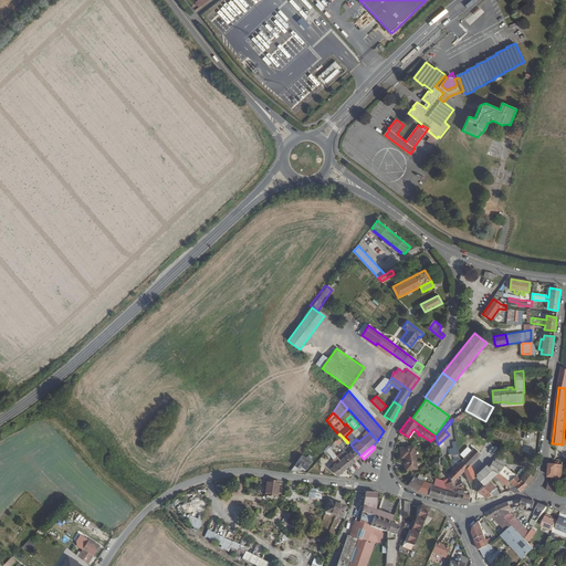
[(399,448),(400,457),(404,457),(404,470),(415,470),(413,447),(399,448)]
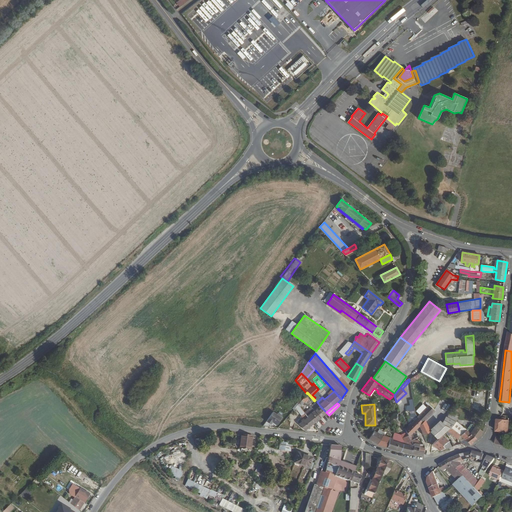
[(314,410),(320,417),(326,412),(320,406),(314,410)]
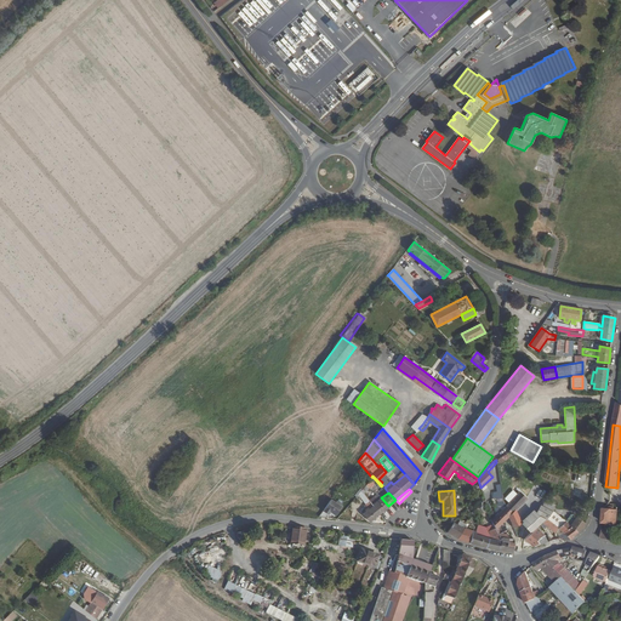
[(505,500),(508,503),(506,507),(512,513),(516,511),(527,499),(519,493),(516,496),(514,495),(513,496),(514,497),(513,499),(507,493),(506,495),(507,497),(505,500)]
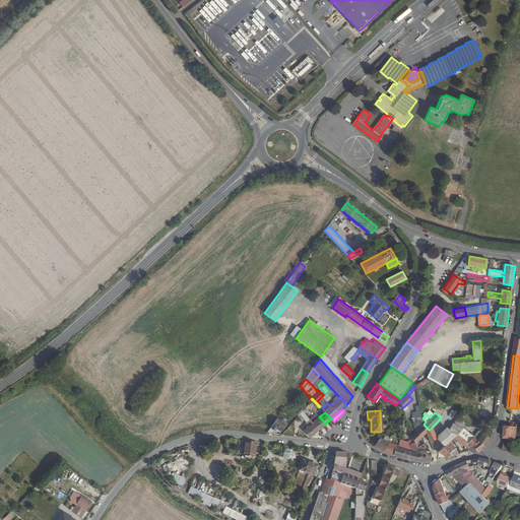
[(319,416),(312,423),(318,431),(325,424),(319,416)]
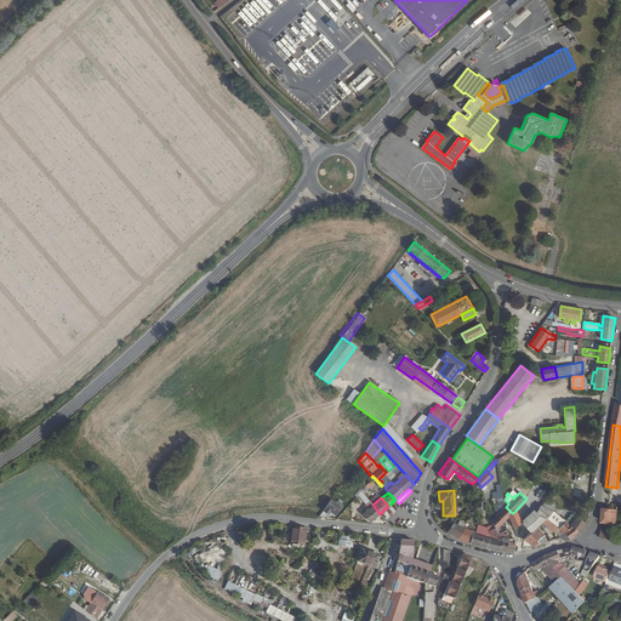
[(329,516),(331,512),(337,516),(343,507),(332,499),(323,511),(329,516)]
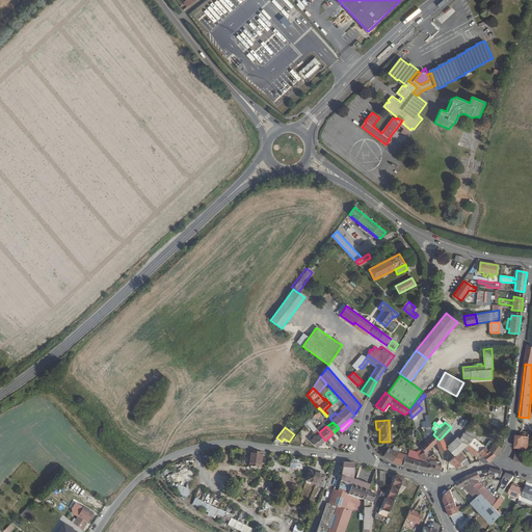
[(313,440),(311,441),(317,447),(325,441),(319,432),(317,430),(313,433),(315,436),(312,439),(313,440)]
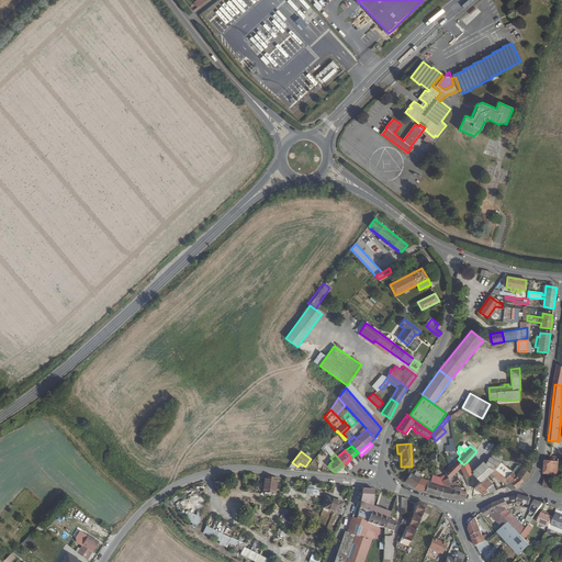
[(491,457),(501,463),(502,460),(493,454),(491,457)]
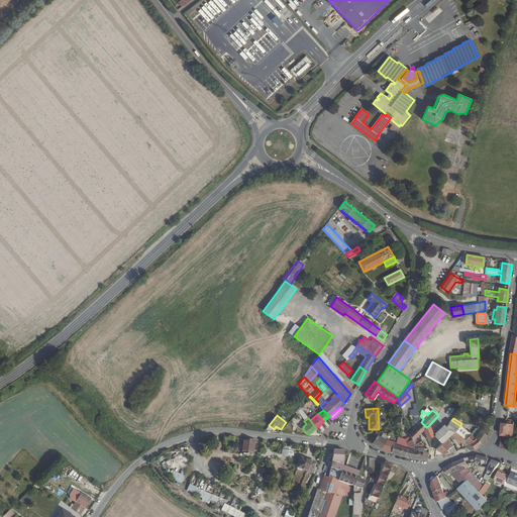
[(451,420),(447,428),(453,432),(454,431),(460,426),(451,420)]
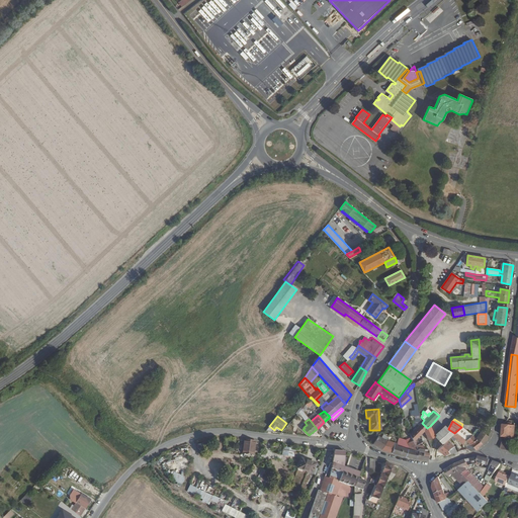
[(422,423),(410,435),(412,438),(414,442),(416,440),(424,431),(428,440),(433,438),(435,437),(430,426),(427,428),(422,423)]
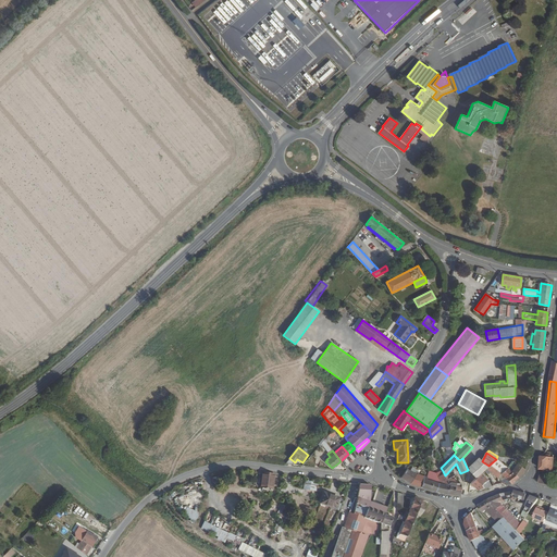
[(542,457),(541,469),(553,470),(554,458),(552,457),(552,456),(551,455),(547,455),(546,456),(545,457),(542,457)]
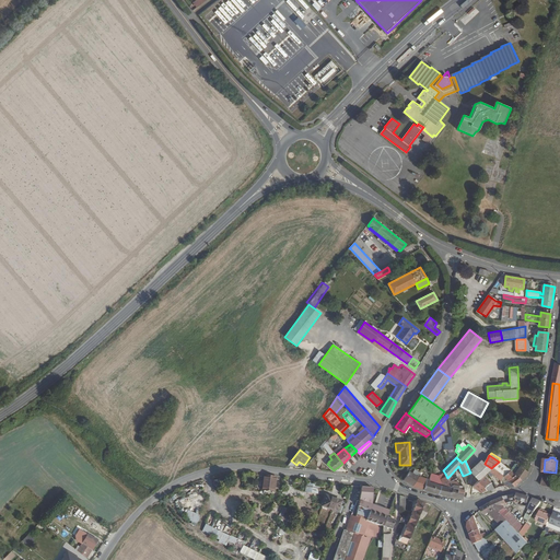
[(481,462),(470,473),(478,481),(487,473),(491,468),(485,464),(481,462)]
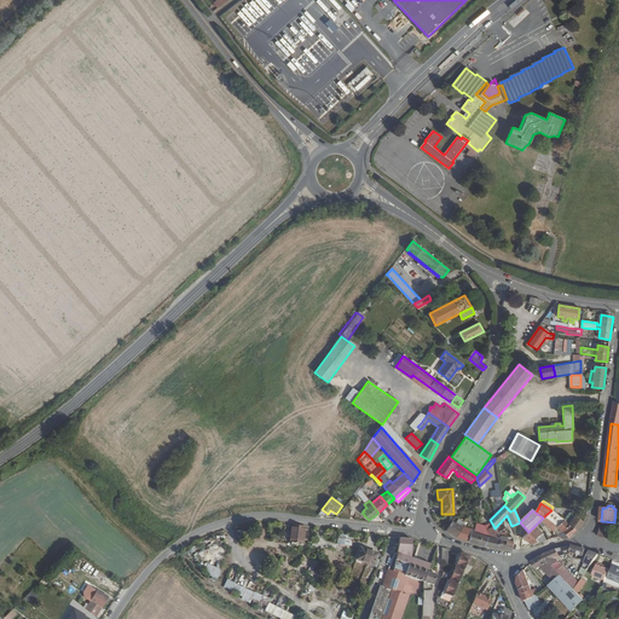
[(544,516),(549,521),(550,521),(556,526),(563,520),(551,510),(544,516)]
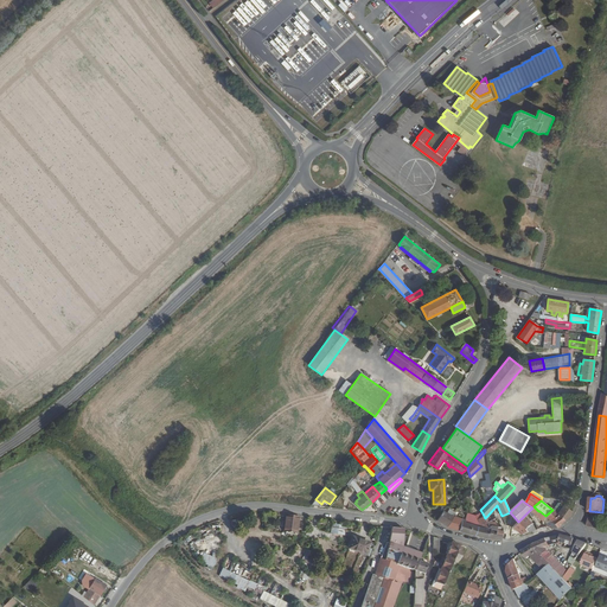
[(555,512),(557,513),(566,521),(572,512),(563,505),(560,503),(557,503),(553,510),(555,512)]
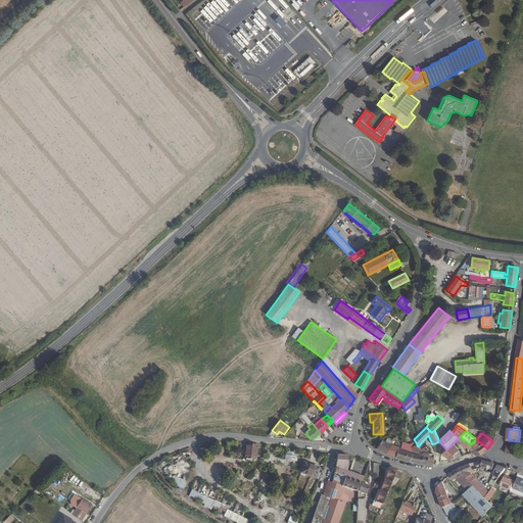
[(459,437),(455,441),(457,445),(460,442),(467,448),(470,444),(465,440),(464,441),(463,441),(464,440),(460,436),(459,437)]
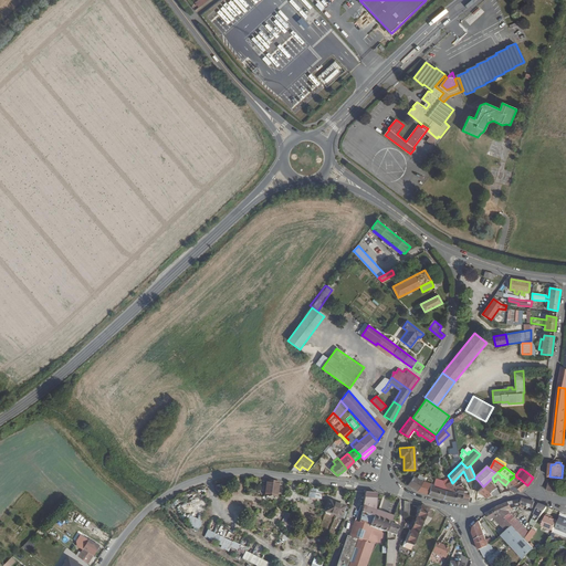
[(515,475),(509,481),(513,485),(520,479),(517,478),(515,475)]
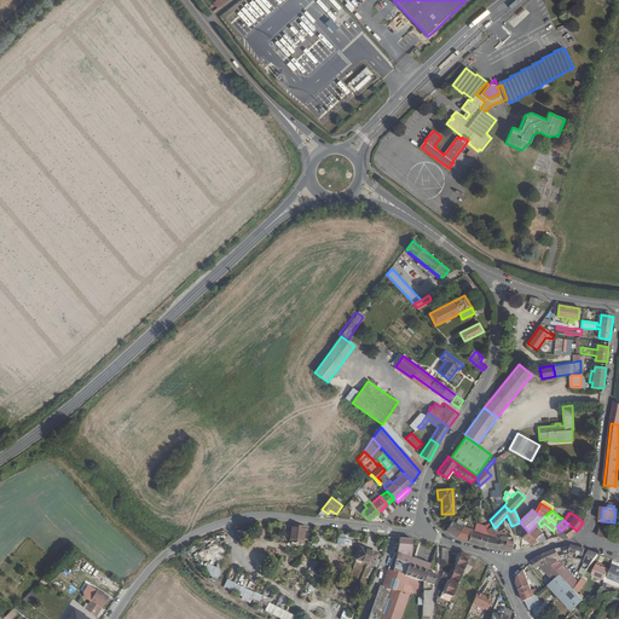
[(451,521),(445,531),(456,537),(462,527),(451,521)]
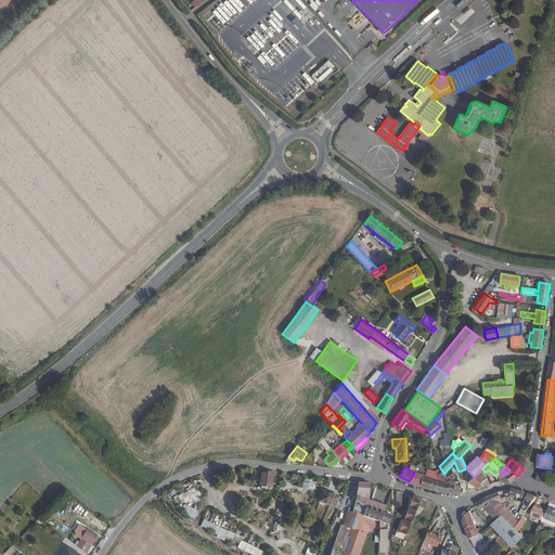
[(474,477),(468,482),(476,488),(481,486),(482,487),(487,486),(485,480),(486,479),(488,485),(491,485),(489,478),(487,476),(485,473),(482,468),(474,477)]
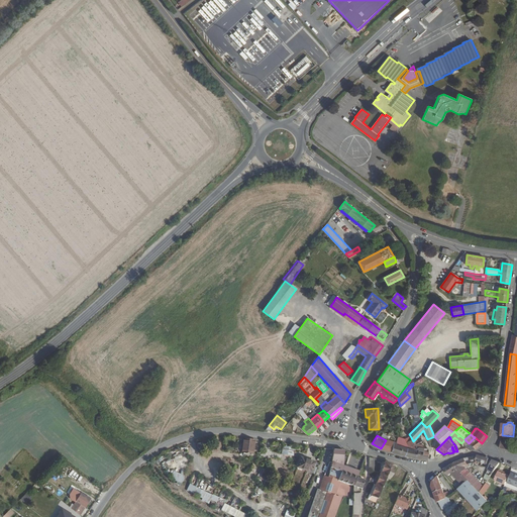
[(395,444),(393,443),(391,451),(415,458),(415,457),(417,450),(415,447),(415,446),(413,441),(411,437),(406,439),(406,440),(398,437),(395,444)]
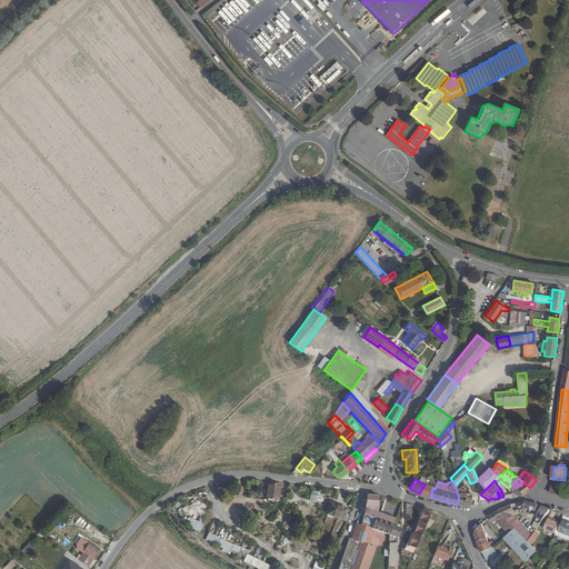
[(516,488),(511,490),(512,492),(516,492),(519,496),(521,495),(530,488),(522,481),(516,488)]
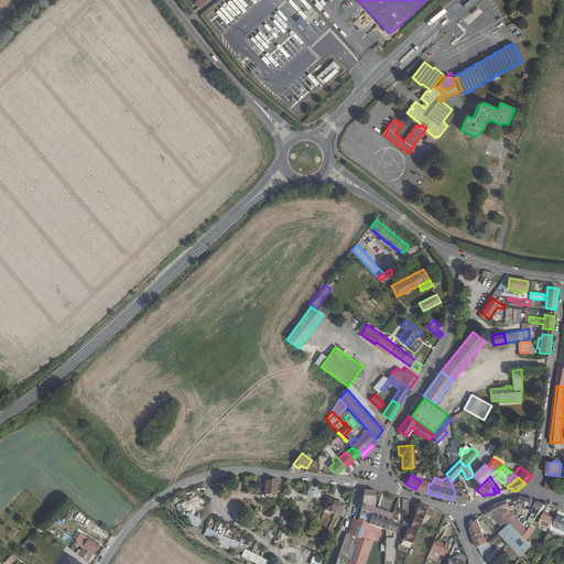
[(267,478),(264,492),(275,494),(278,479),(267,478)]
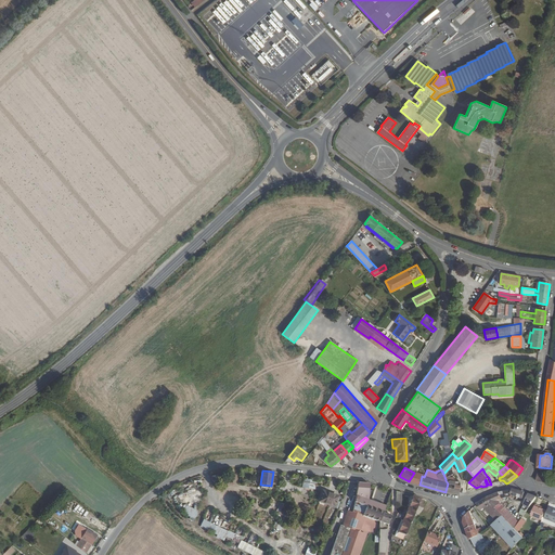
[(420,485),(422,476),(421,476),(421,475),(414,473),(409,481),(420,485)]
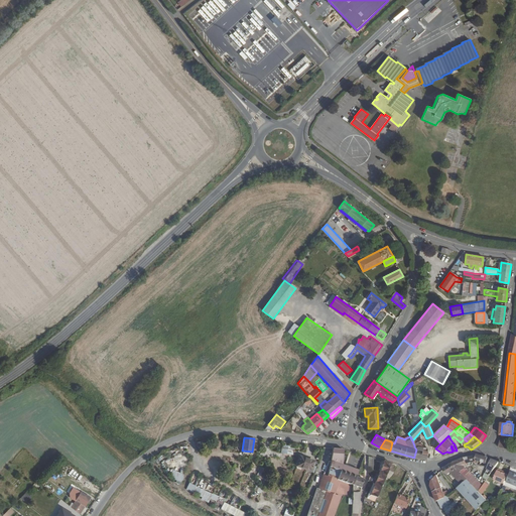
[(500,439),(500,447),(511,449),(512,441),(500,439)]
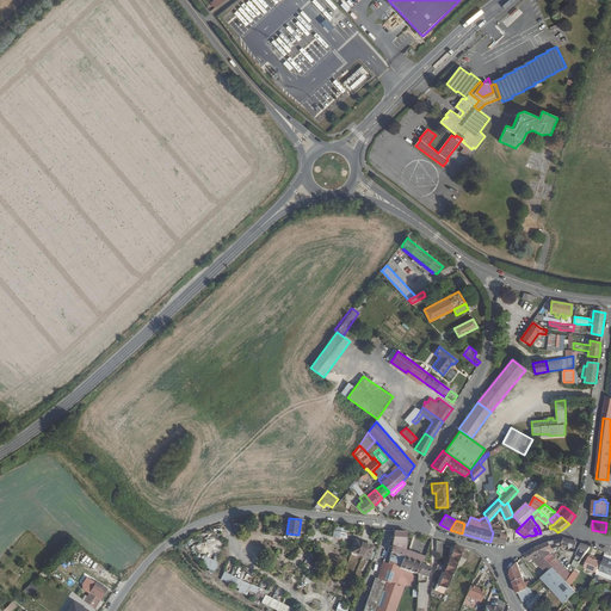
[(499,534),(498,542),(505,543),(506,535),(505,531),(504,531),(500,530),(491,529),(493,532),(499,534)]
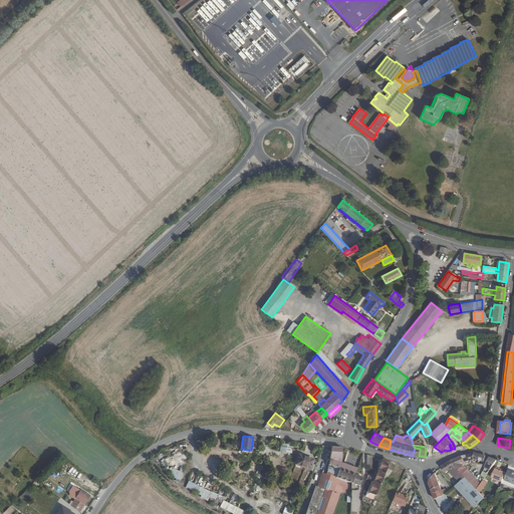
[(462,456),(464,462),(474,459),(475,453),(462,456)]
